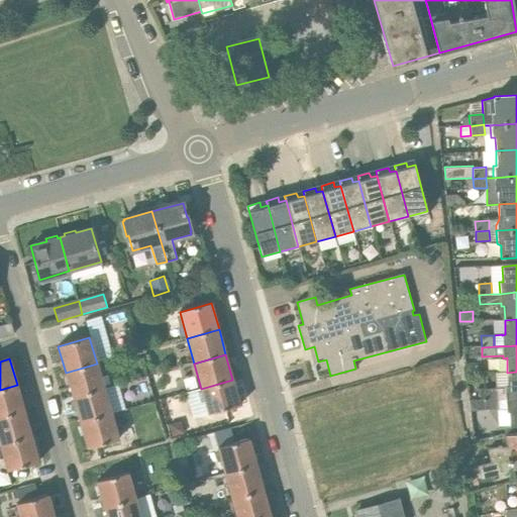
[(97,364),(66,373),(73,398),(104,389),(97,364)]
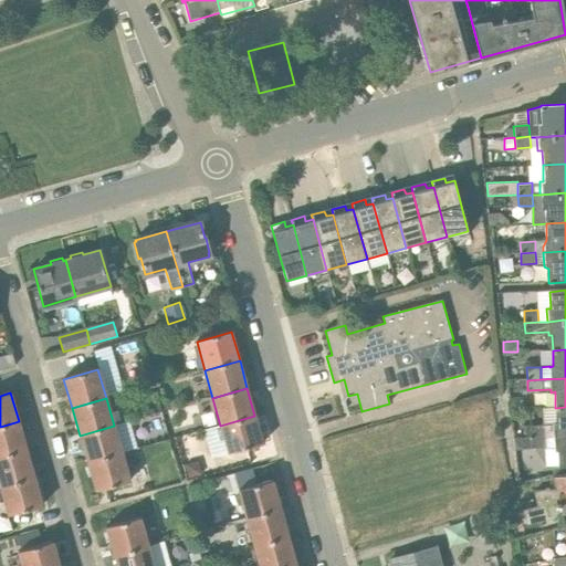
[(565,407),(555,408),(556,422),(553,422),(554,438),(565,437),(565,407)]
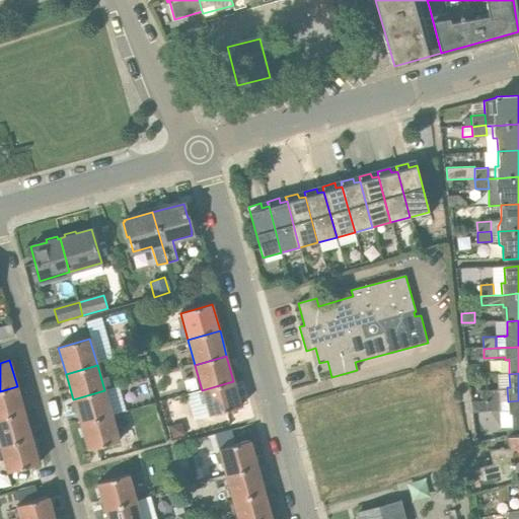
[(233,381),(202,390),(209,416),(240,408),(233,381)]
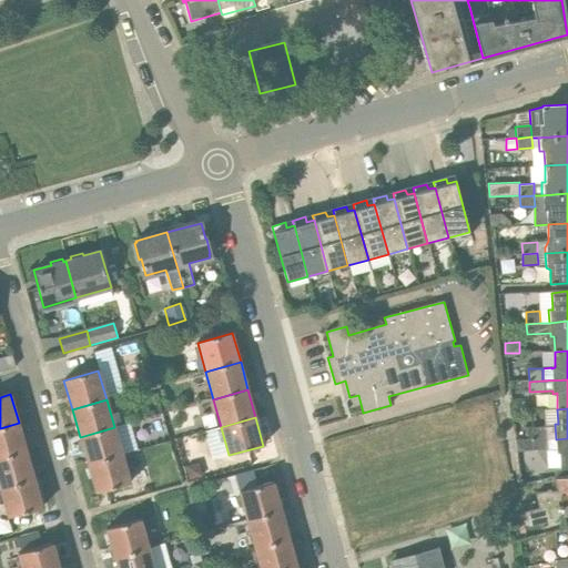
[(0,458),(27,450),(19,423),(0,428),(0,458)]
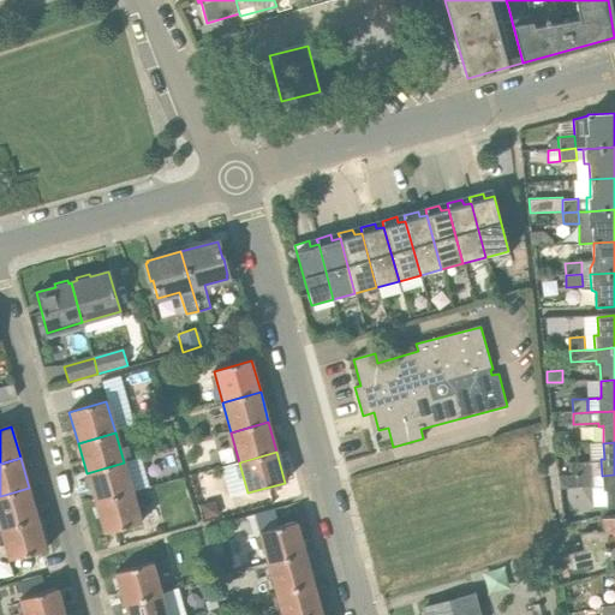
[(124,463),(87,473),(95,503),(132,493),(124,463)]
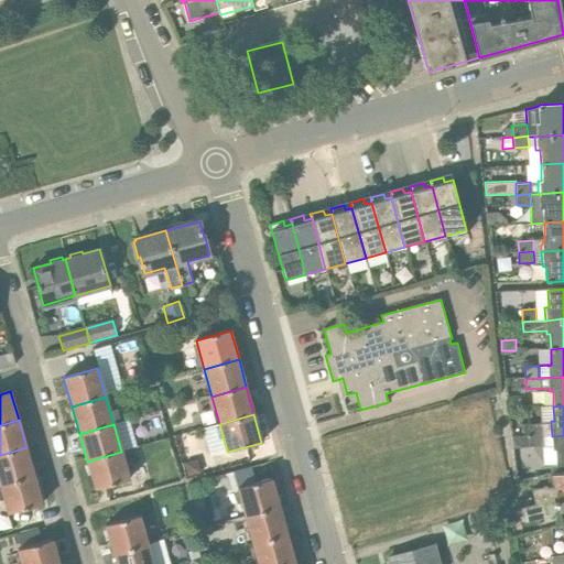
[(528,425),(528,435),(543,434),(543,424),(528,425)]
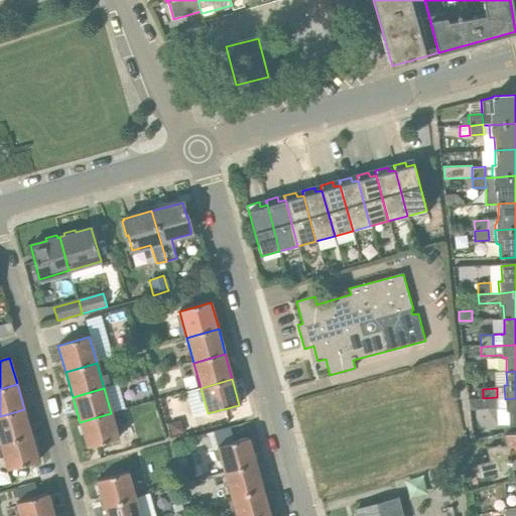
[(497,397),(483,398),(484,409),(498,408),(497,397)]
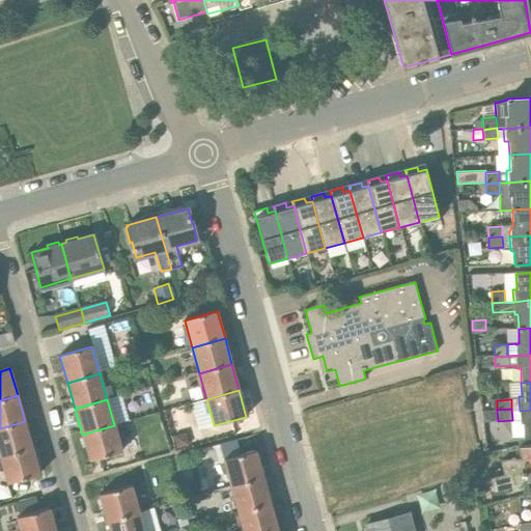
[(520,447),(530,444),(530,410),(520,411),(520,421),(521,439),(519,439),(520,447)]
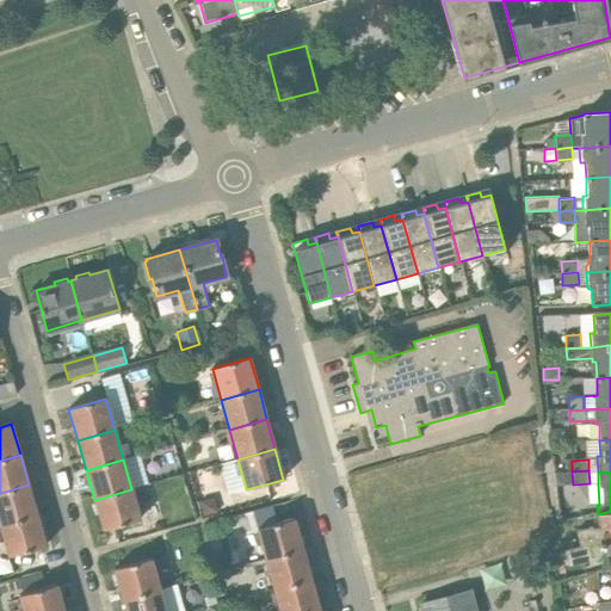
[(0,525),(37,514),(29,485),(0,493),(0,525)]
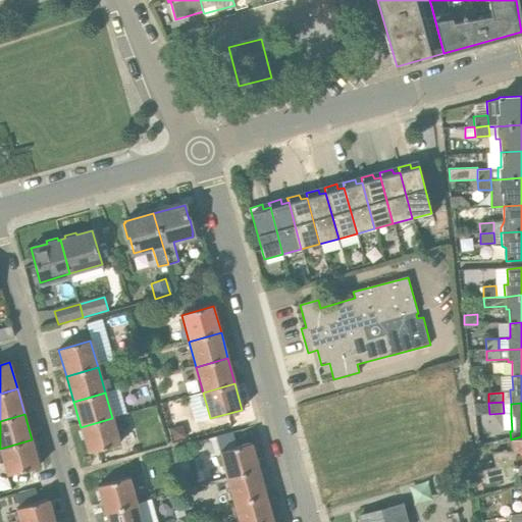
[(112,418),(81,427),(88,453),(119,444),(112,418)]
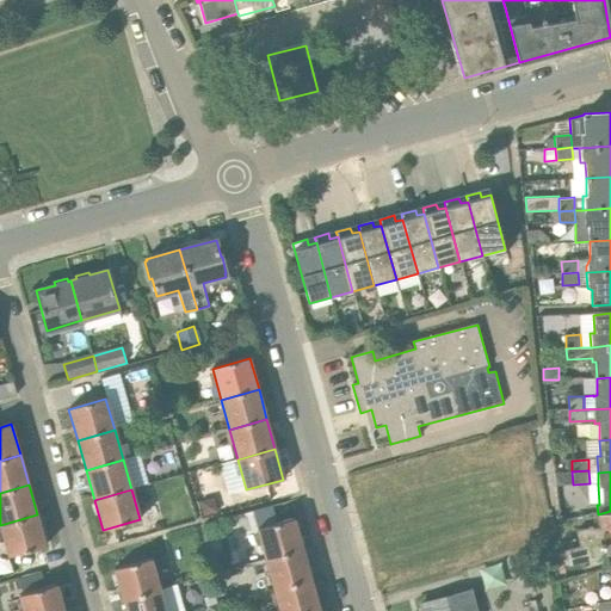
[(214,498),(197,503),(202,518),(217,513),(214,498)]
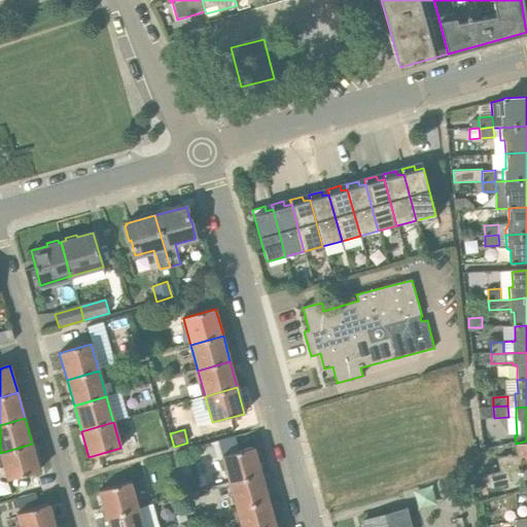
[(235,436),(217,442),(221,456),(230,483),(261,475),(253,448),(239,452),(235,436)]
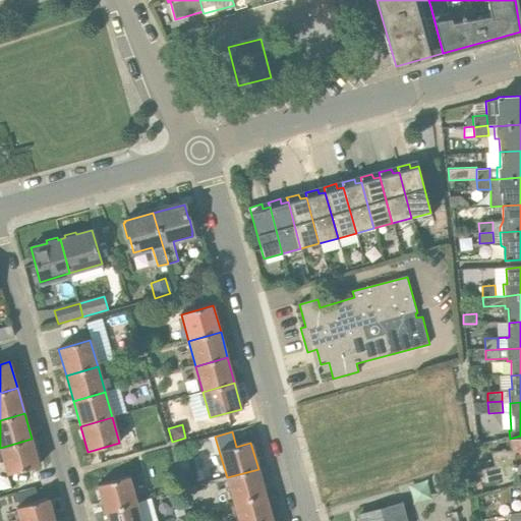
[(494,467),(520,460),(520,436),(510,439),(511,442),(512,450),(506,451),(506,449),(501,450),(501,452),(490,454),(494,467)]
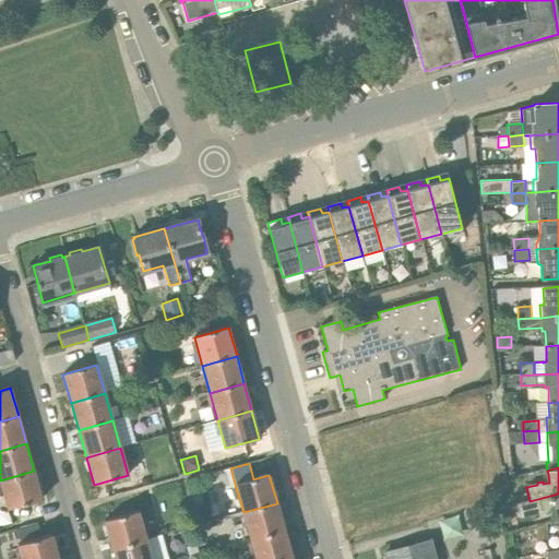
[(43,500),(34,471),(0,480),(0,482),(8,510),(43,500)]
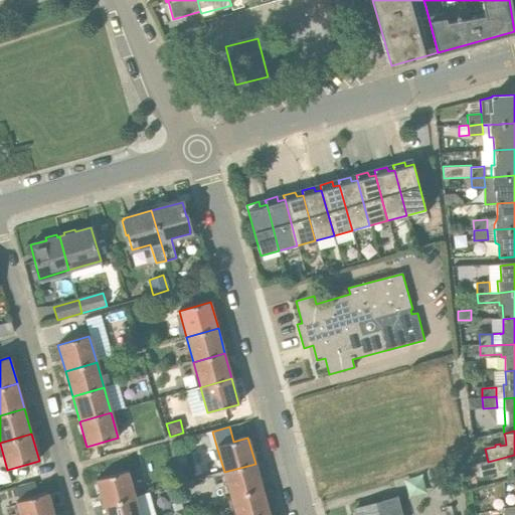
[(514,480),(514,479),(514,455),(488,462),(477,465),(479,477),(504,471),(507,466),(512,466),(514,480)]
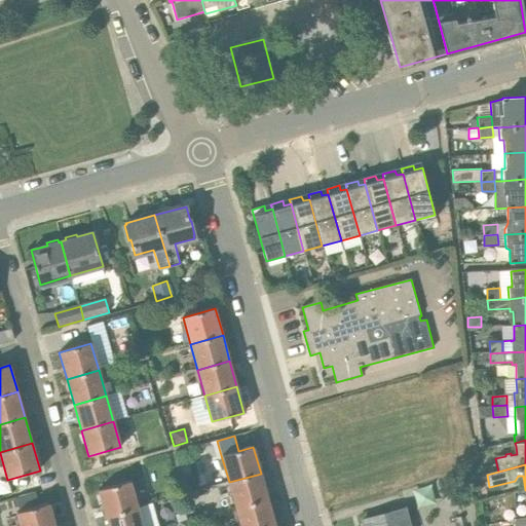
[(261,474),(229,482),(235,508),(267,498),(261,474)]
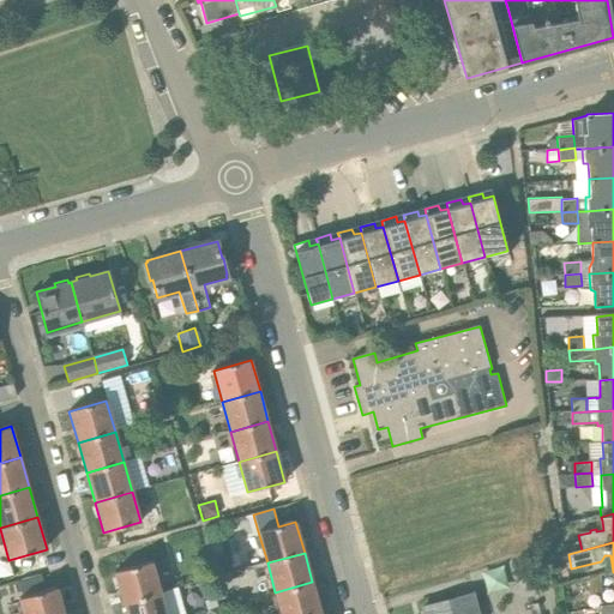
[(115,572),(124,603),(161,593),(152,561),(115,572)]
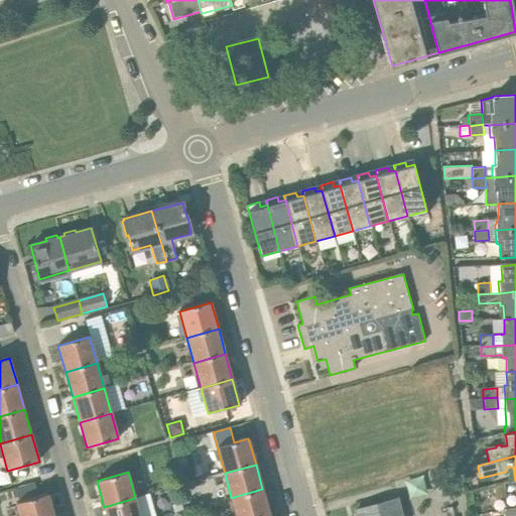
[(506,497),(505,483),(494,485),(495,498),(506,497)]
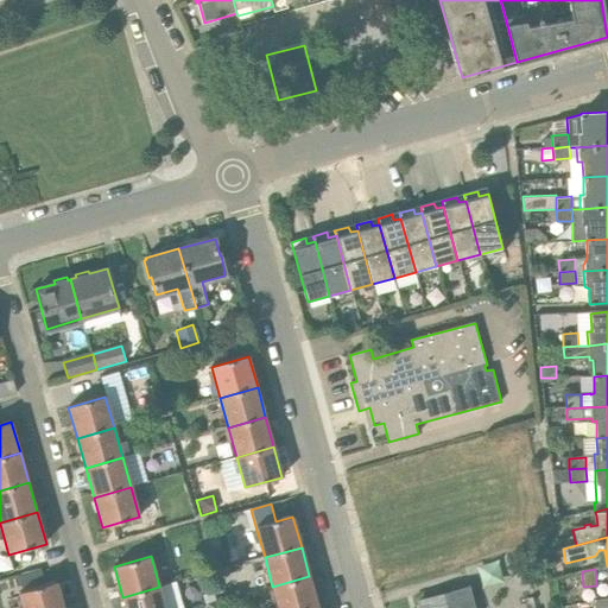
[(309,576),(272,587),(278,607),(308,607),(317,606),(309,576)]
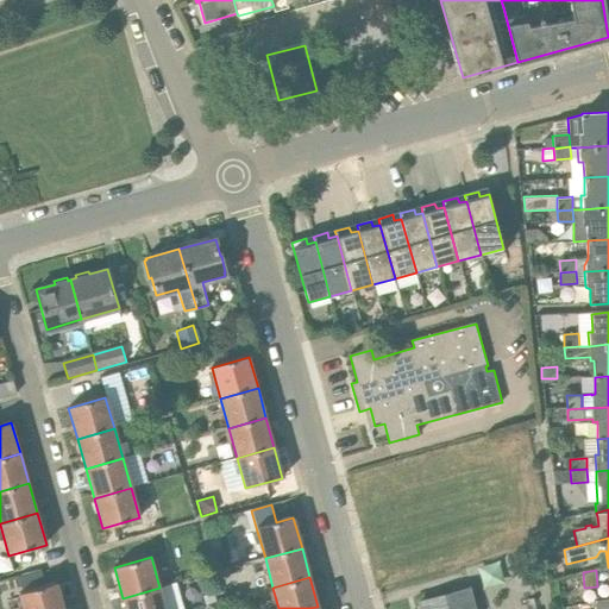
[(24,608),(63,608),(56,582),(19,592),(24,608)]
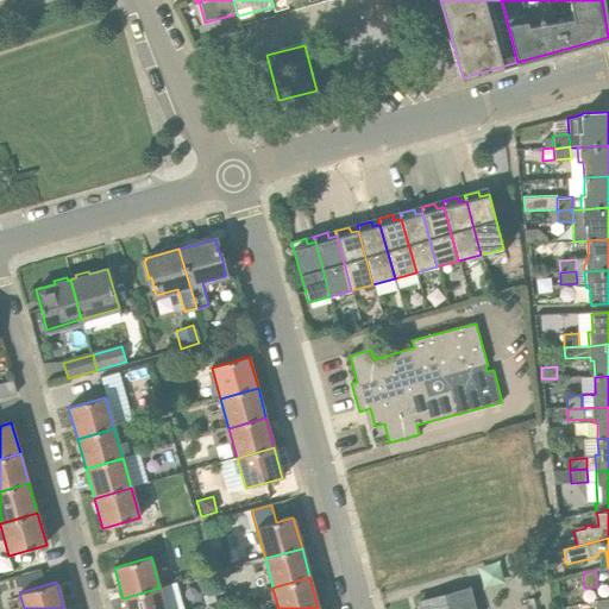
[(165,608),(159,588),(123,598),(125,608),(165,608)]
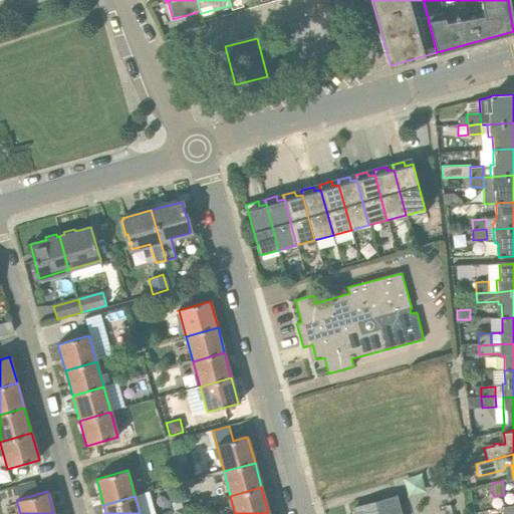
[(398,513),(394,496),(355,507),(356,513),(398,513)]
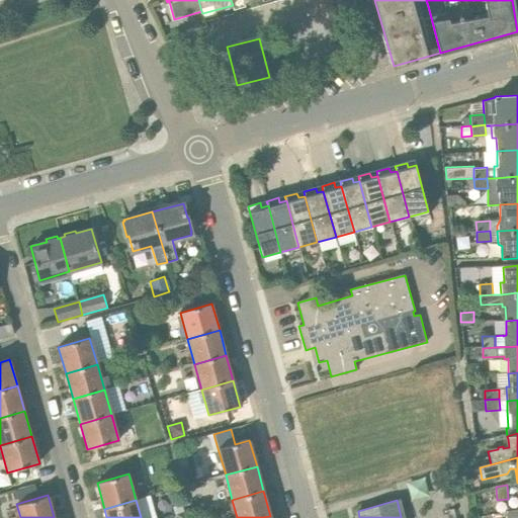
[(182,503),(174,506),(176,514),(184,511),(182,503)]
